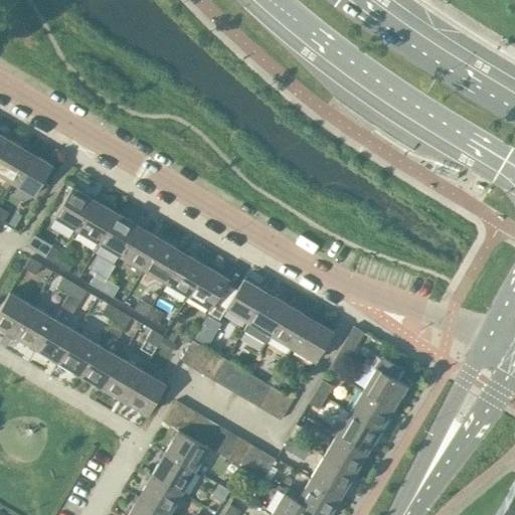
[(0,149),(0,174),(11,181),(29,151),(7,138),(0,149)]
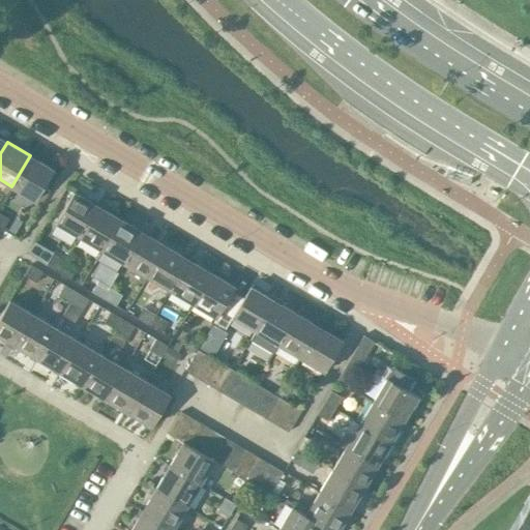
[(11,186),(35,200),(53,169),(30,155),(11,186)]
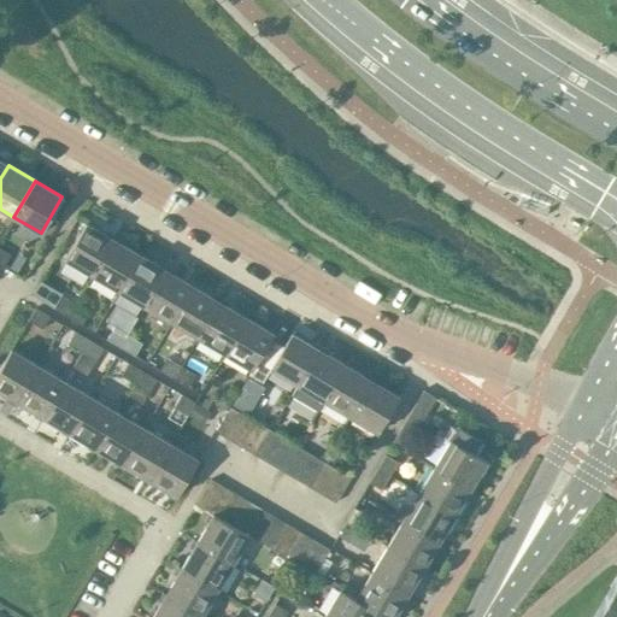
[(65,258),(92,275),(113,239),(86,223),(65,258)]
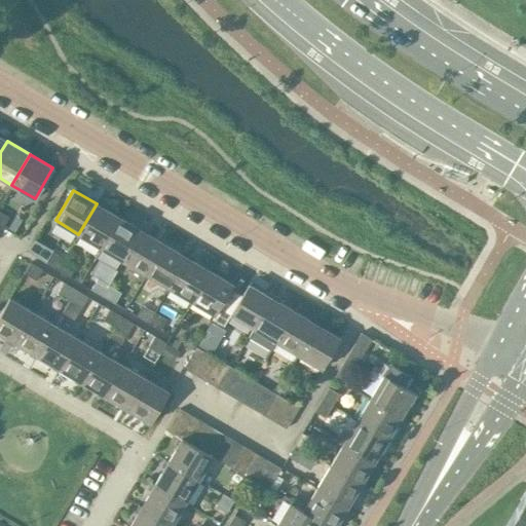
[(78,234),(101,248),(119,217),(97,203),(78,234)]
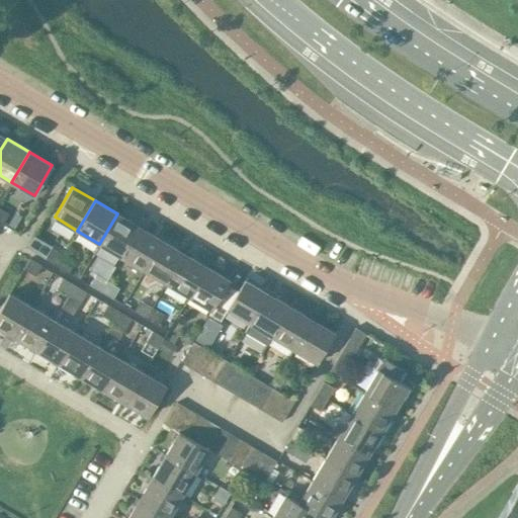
[(0,223),(2,224),(8,213),(0,208),(0,223)]
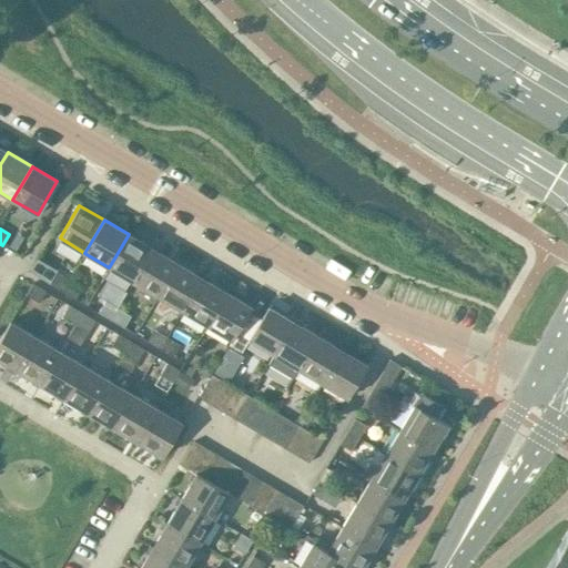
[(109,267),(133,282),(153,249),(129,234),(109,267)]
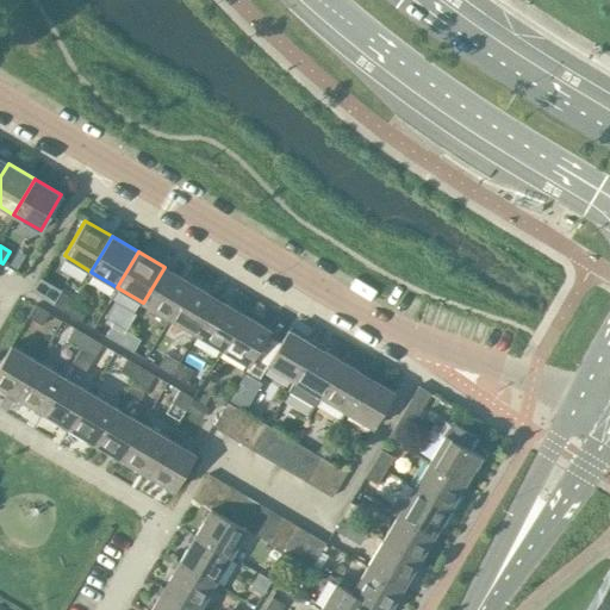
[(143,303),(169,318),(191,282),(165,267),(143,303)]
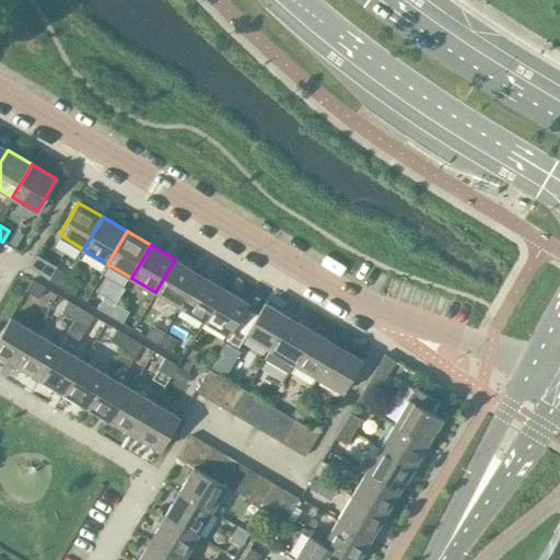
[(155,292),(179,306),(199,273),(175,259),(155,292)]
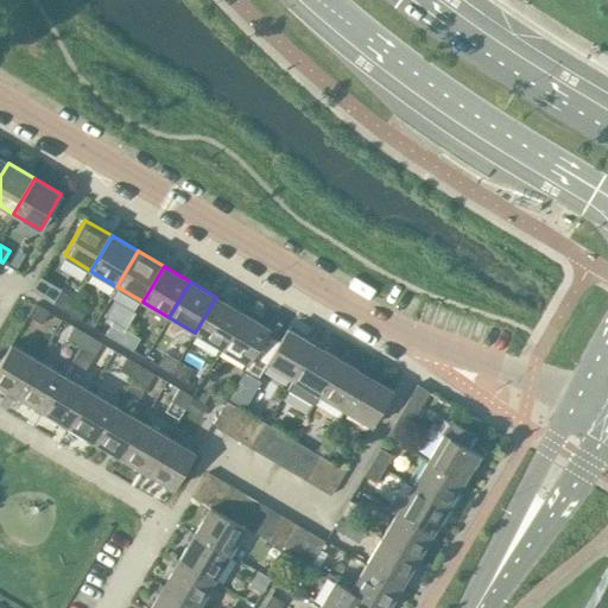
[(52,303),(67,311),(74,298),(59,290),(52,303)]
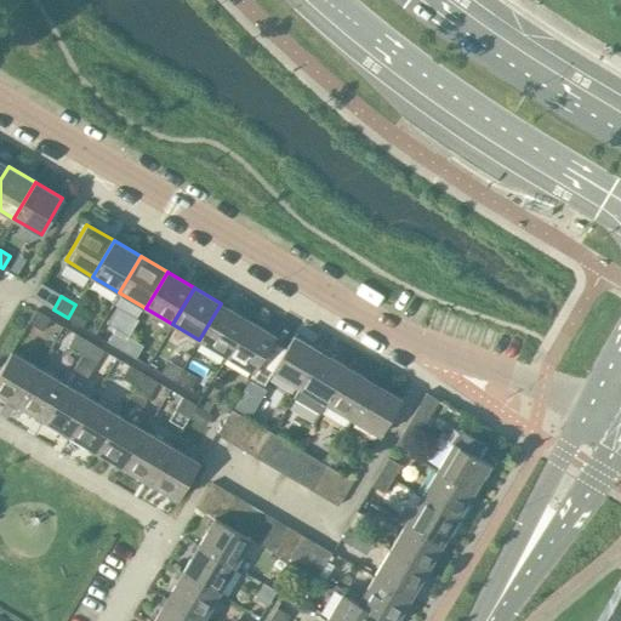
[(199,340),(226,355),(248,319),(221,303),(199,340)]
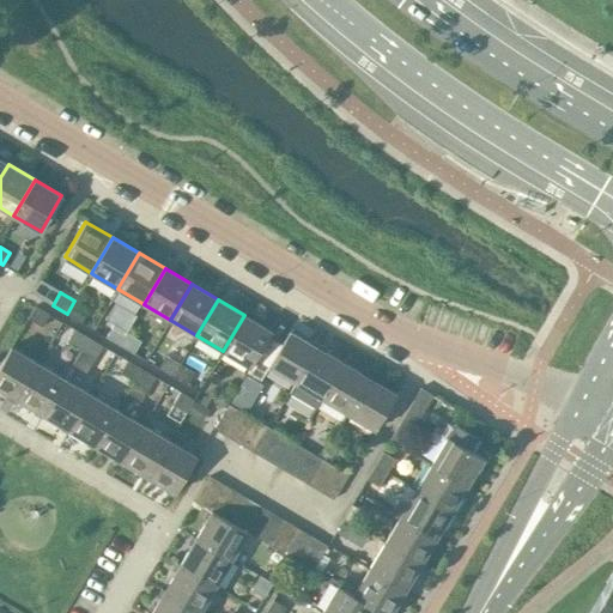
[(67,314),(80,321),(89,309),(74,301),(67,314)]
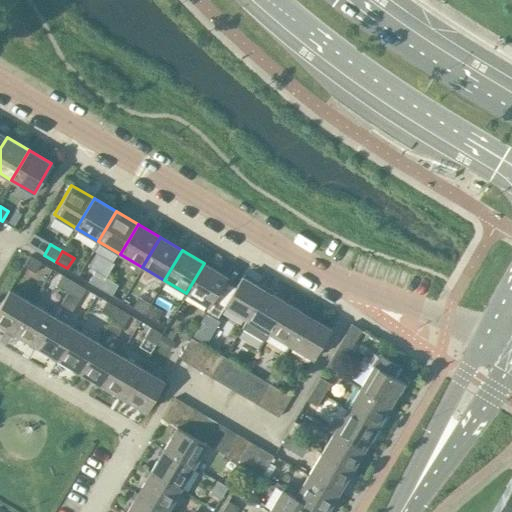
[(23,265),(35,272),(41,262),(29,255),(23,265)]
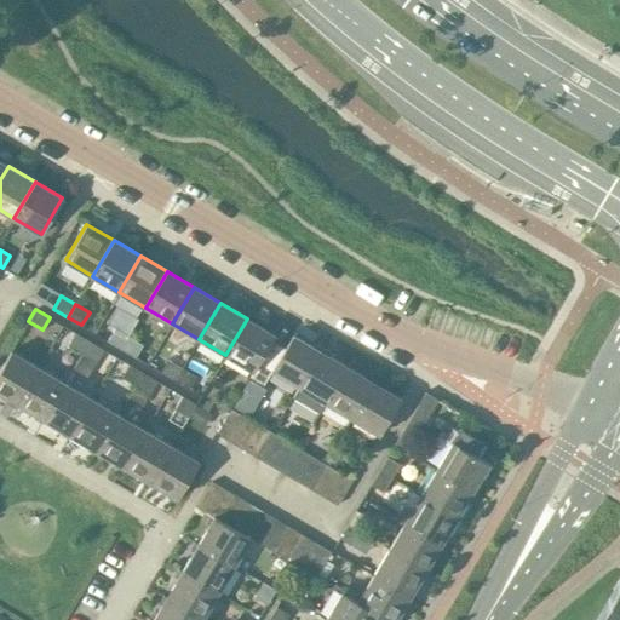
[(263,384),(270,371),(285,348),(271,340),(274,334),(247,319),(225,355),(253,371),(250,375),(263,384)]
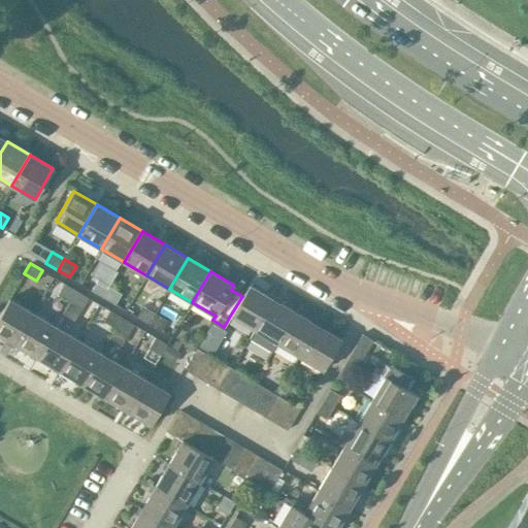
[(91,290),(103,297),(109,286),(97,278),(91,290)]
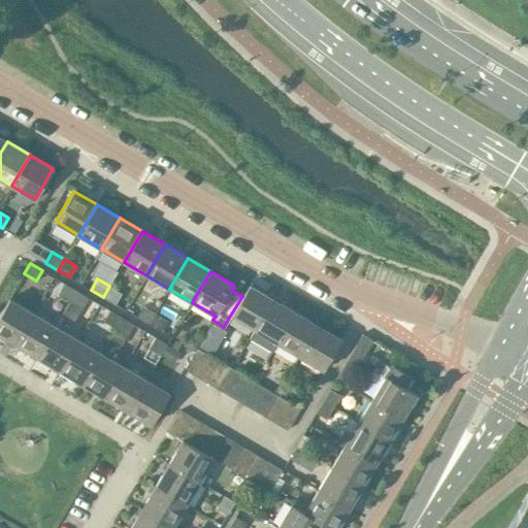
[(58,294),(70,301),(76,291),(64,284),(58,294)]
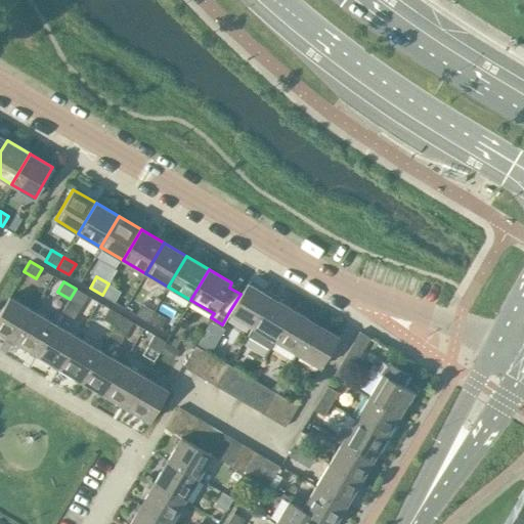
[(228,313),(252,326),(270,296),(247,282),(241,294),(228,313)]
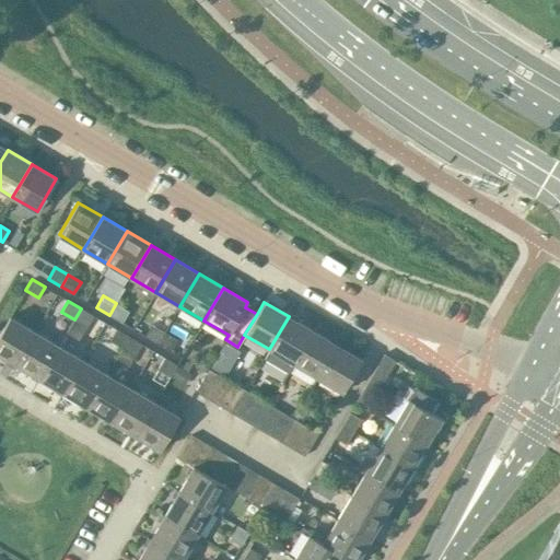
[(109,315),(123,322),(129,311),(116,303),(109,315)]
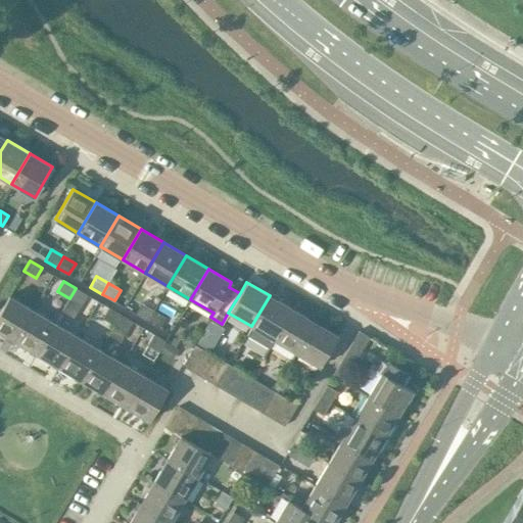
[(69,298),(81,305),(87,294),(76,288),(69,298)]
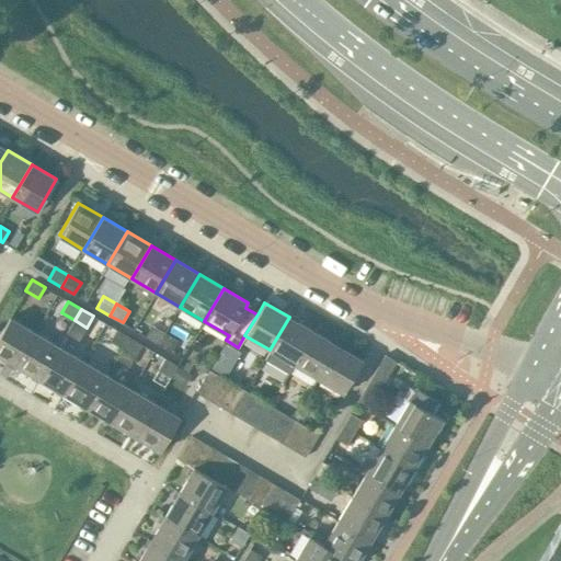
[(0,333),(0,355),(15,365),(34,332),(10,317),(0,333)]
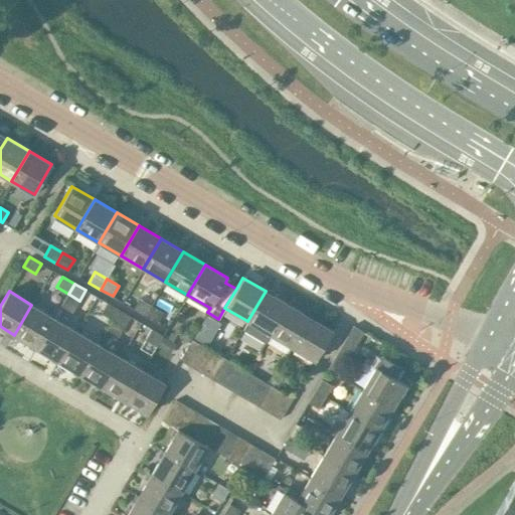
[(247,321),(270,334),(288,304),(266,291),(247,321)]
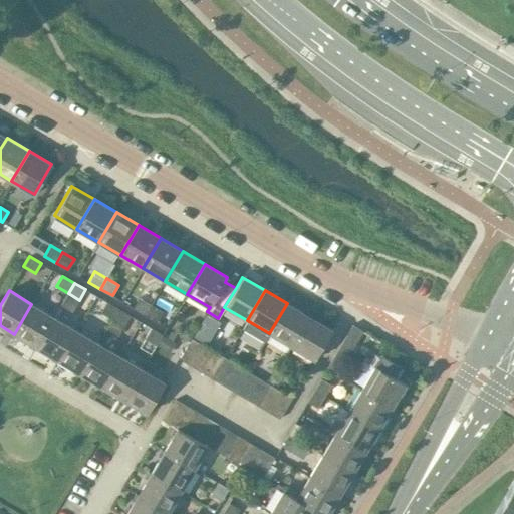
[(133,308),(145,315),(151,304),(140,298),(133,308)]
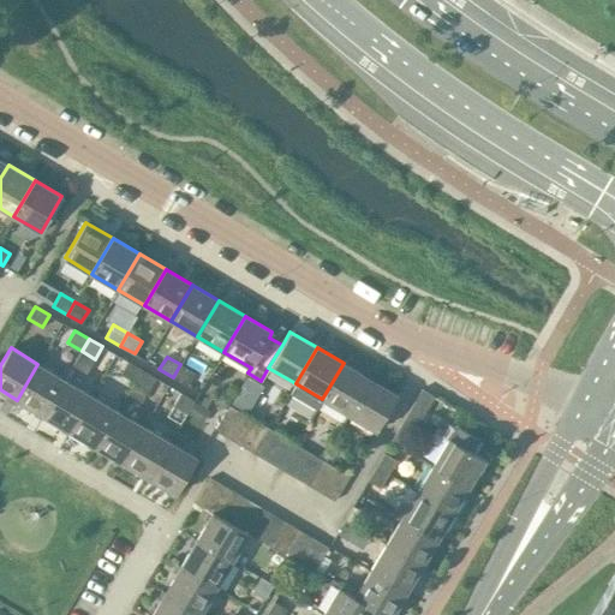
[(120,374),(135,382),(142,370),(127,362),(120,374)]
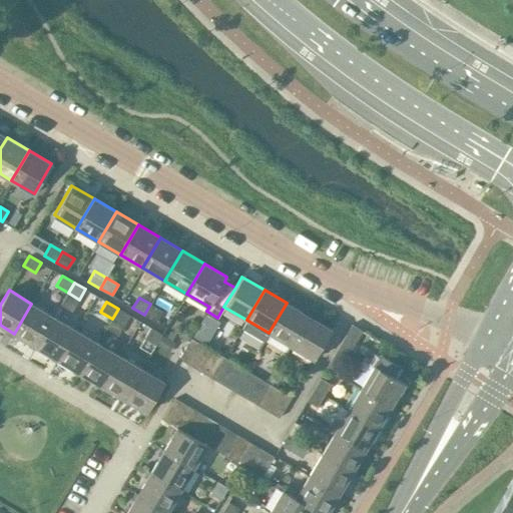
[(269,333),(291,346),(309,316),(287,303),(269,333)]
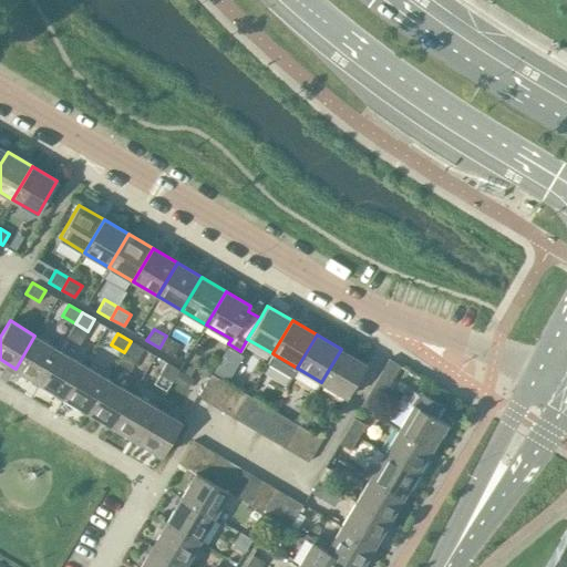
[(16,369),(40,383),(59,350),(34,336),(16,369)]
